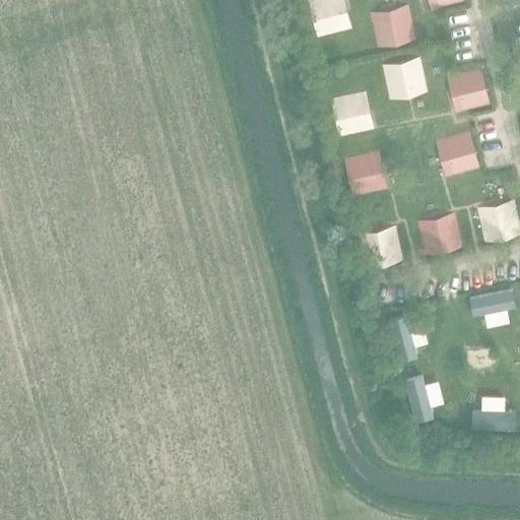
[(307,0),(317,38),(351,28),(344,0),(307,0)]
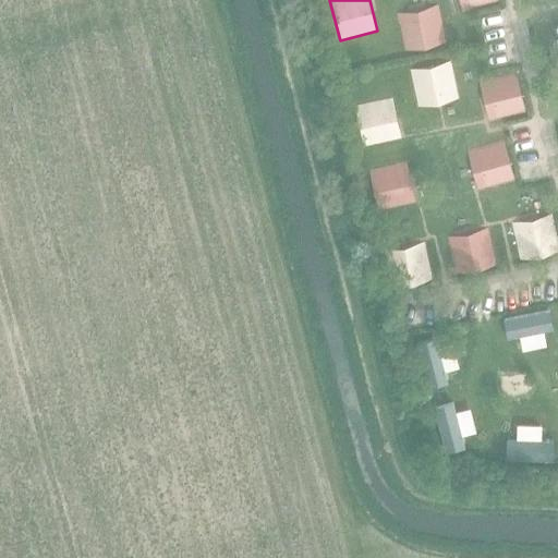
[(499,2),(498,0),(458,0),(461,11),(499,2)]
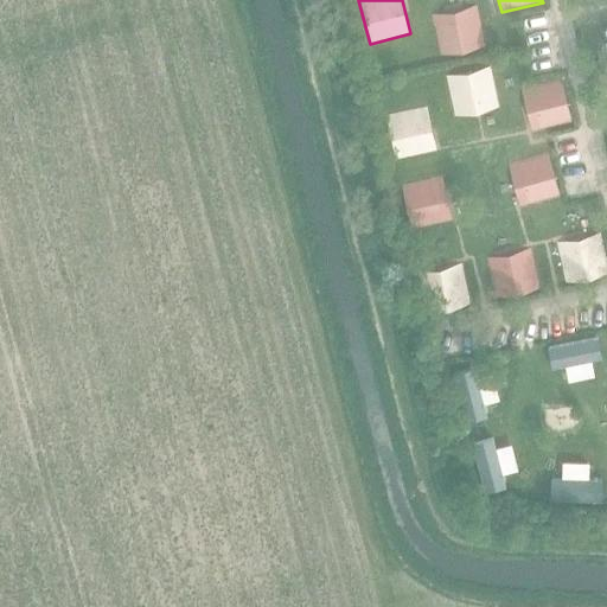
[(439,55),(485,46),(475,5),(432,16),(439,55)]
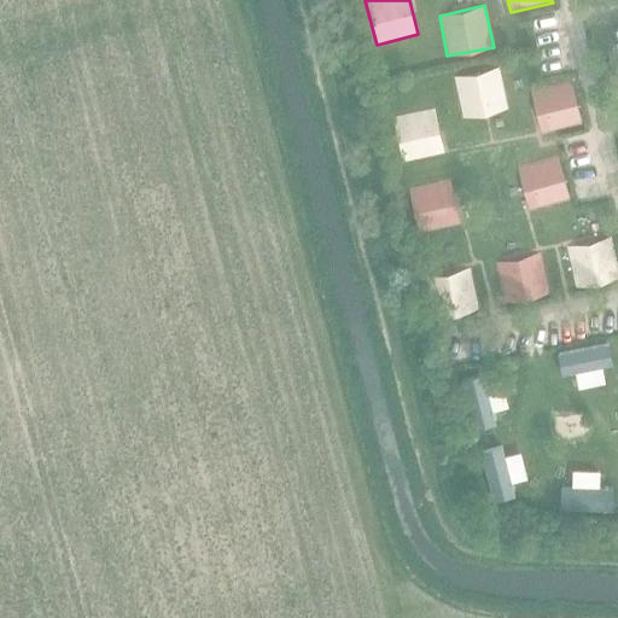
[(499,68),(453,76),(461,118),(507,109),(499,68)]
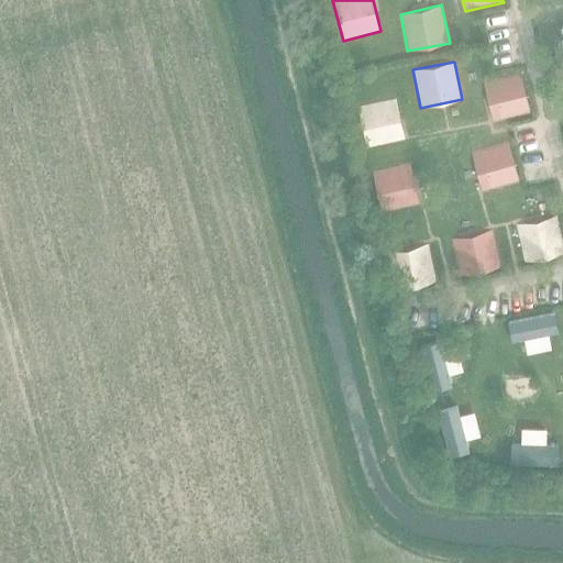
[(483,83),(493,122),(529,113),(520,73),(483,83)]
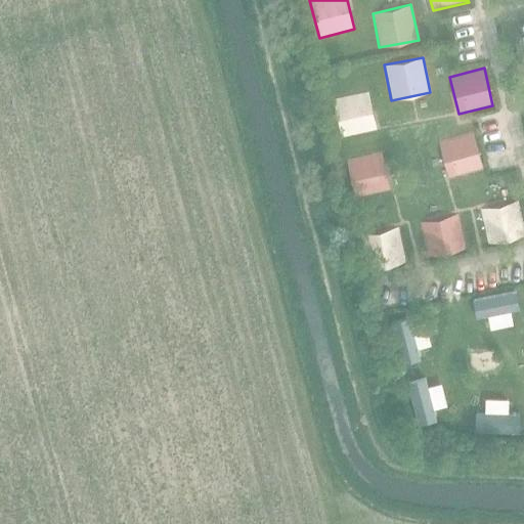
[(341,137),(377,130),(368,92),(333,99),(341,137)]
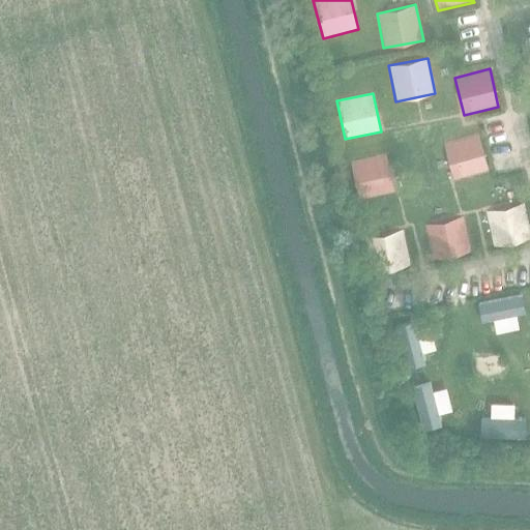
[(488,171),(478,134),(443,143),(453,180),(488,171)]
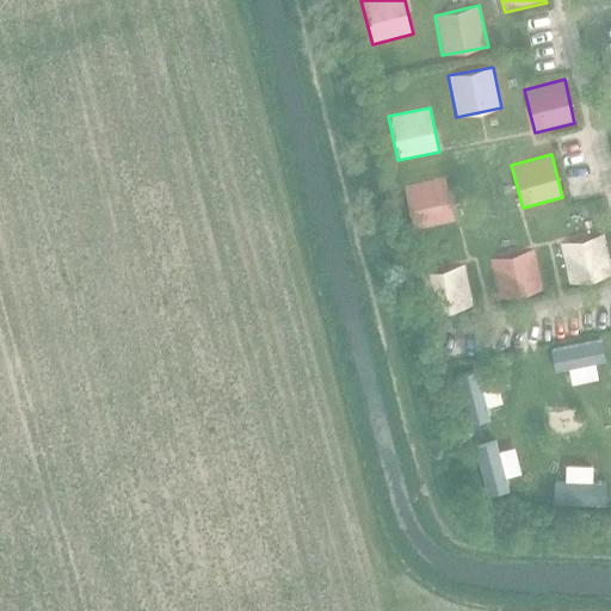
[(414,232),(455,222),(444,177),(403,186),(414,232)]
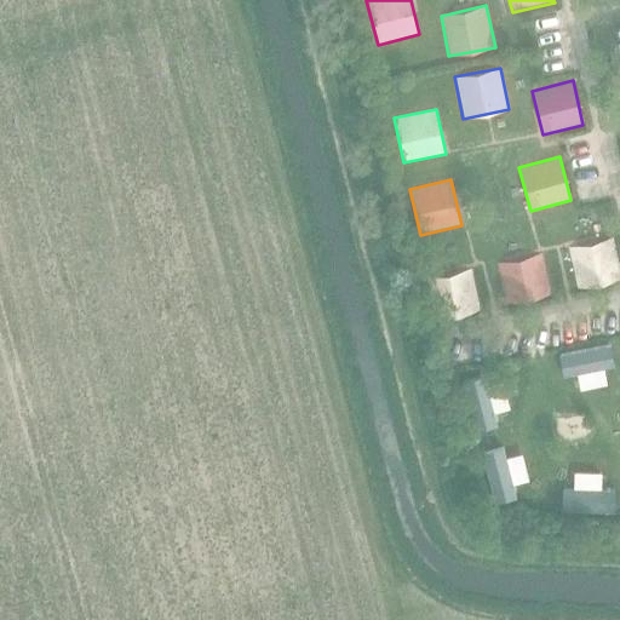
[(577,290),(619,279),(619,271),(613,236),(567,247),(577,290)]
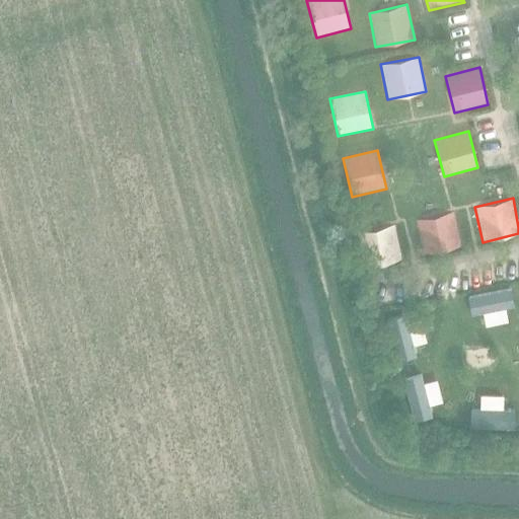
[(423,254),(460,246),(453,212),(416,219),(423,254)]
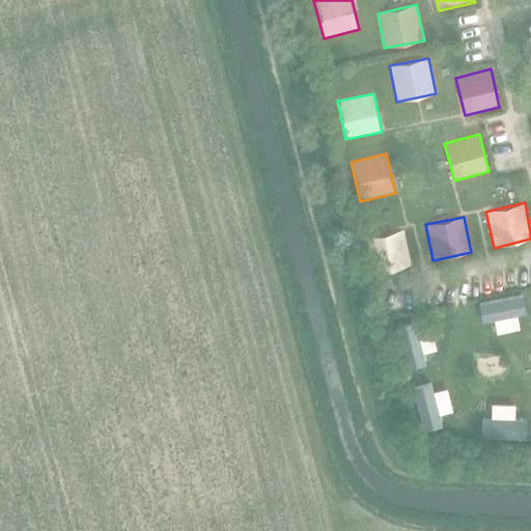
[(370,275),(412,267),(404,229),(364,239),(370,275)]
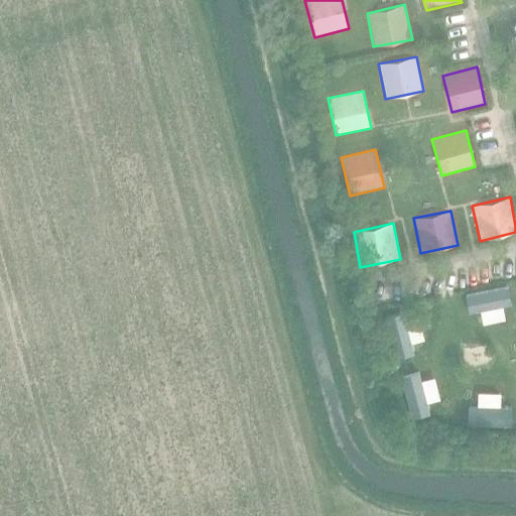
[(512,301),(509,284),(465,292),(469,309),(512,301)]
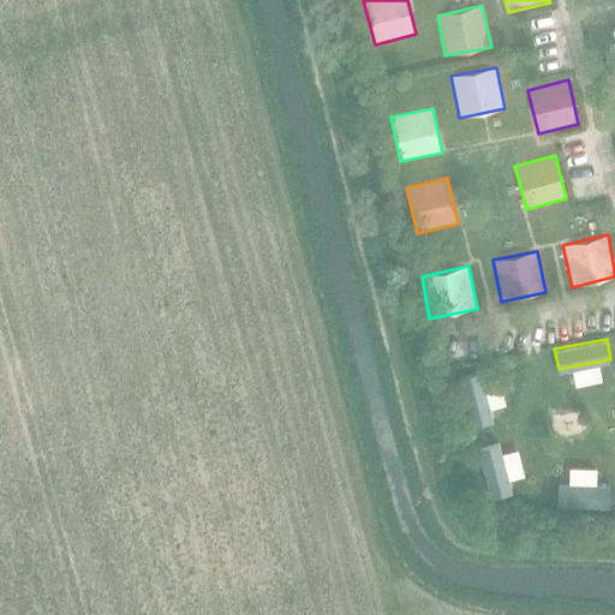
[(472,424),(493,418),(478,368),(459,372),(472,424)]
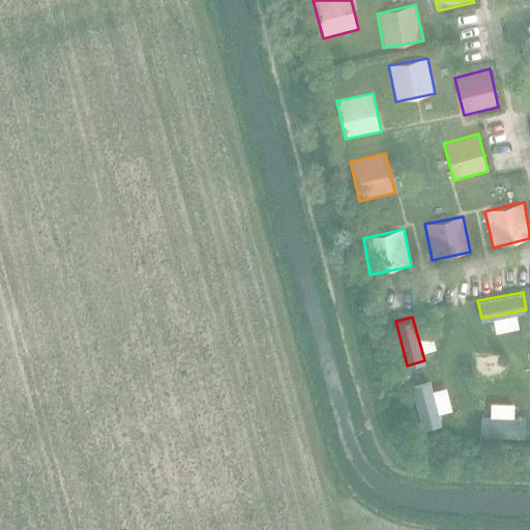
[(422,425),(440,421),(429,378),(411,382),(422,425)]
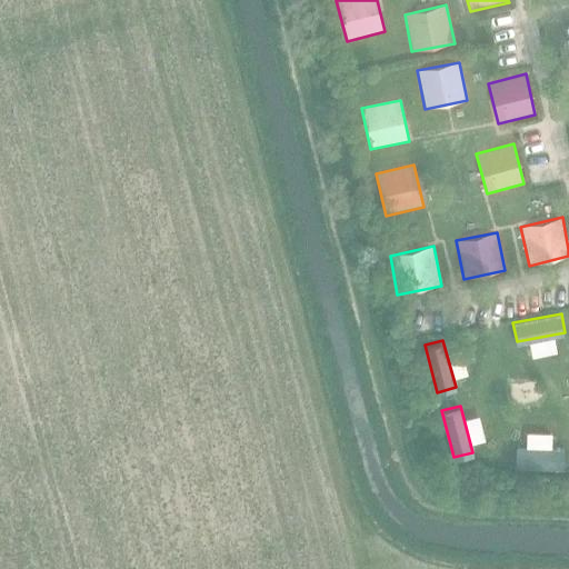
[(513,442),(513,462),(561,465),(562,445),(513,442)]
